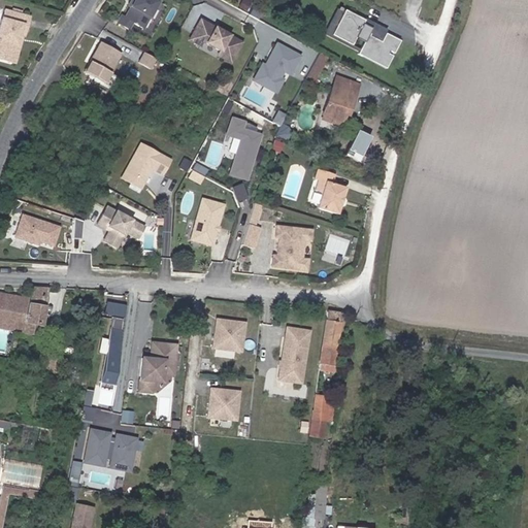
[(143,27),(158,0),(157,0),(133,0),(131,5),(125,15),(122,14),(118,22),(128,28),(132,21),(143,27)]
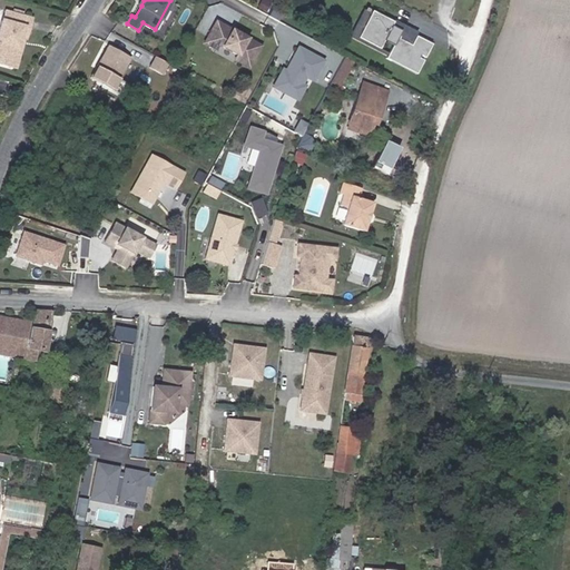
[(387,58),(389,56),(380,51),(359,39),(373,12),(366,9),(365,11),(364,11),(350,38),(387,58)]
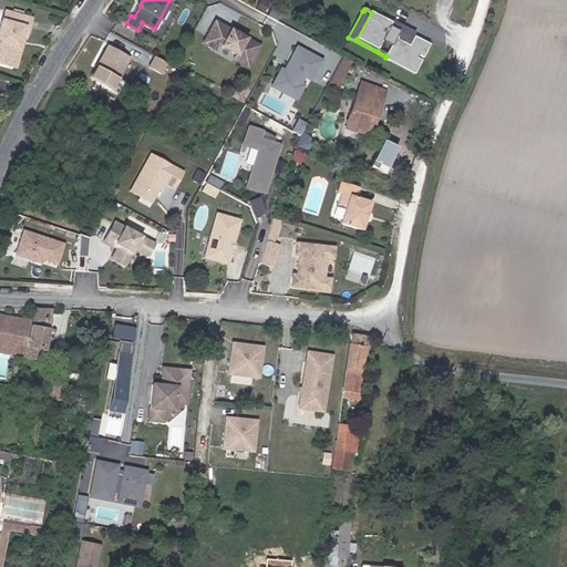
[(2,20),(0,19),(0,62),(8,65),(12,47),(17,48),(19,35),(22,37),(24,28),(28,28),(30,19),(23,17),(26,12),(18,10),(17,14),(13,14),(9,13),(7,21),(2,20)]
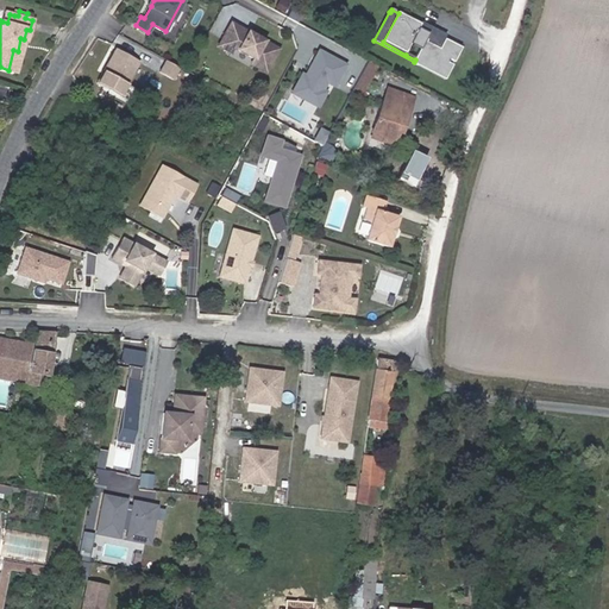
[(2,12),(0,19),(0,20),(2,22),(7,23),(10,14),(2,12)]
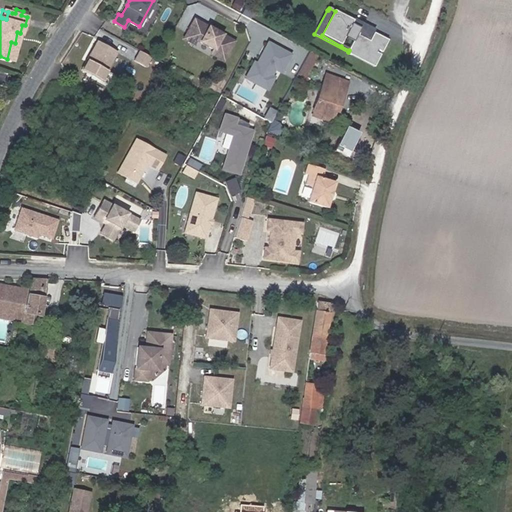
[(347,54),(374,69),(388,42),(374,34),(369,43),(357,36),(361,30),(352,25),(354,21),(335,11),(322,35),(341,46),(345,38),(353,42),(349,50),(348,52),(347,54)]
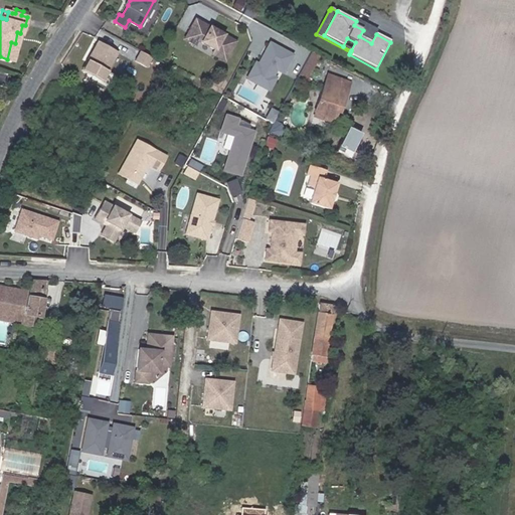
[(194,18),(184,37),(195,43),(197,39),(214,48),(211,53),(224,60),(235,41),(226,35),(225,37),(221,35),(222,34),(194,18)]
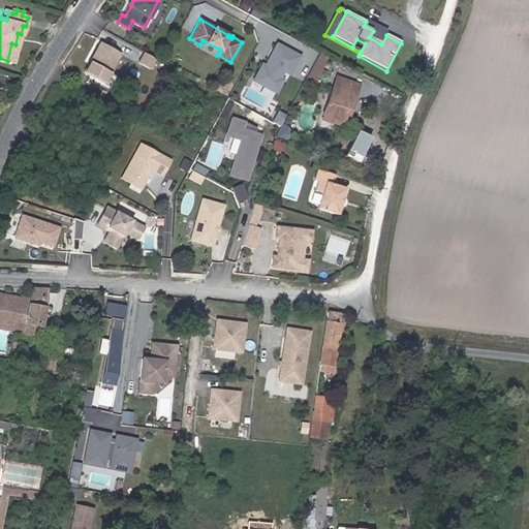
[(389,32),(367,20),(366,22),(364,26),(373,31),(369,37),(381,44),(386,35),(389,32)]
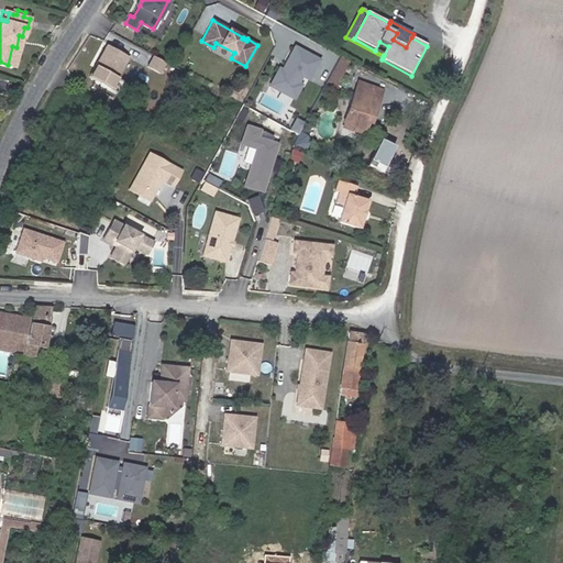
[(14,66),(22,36),(19,35),(17,47),(12,46),(8,65),(14,66)]
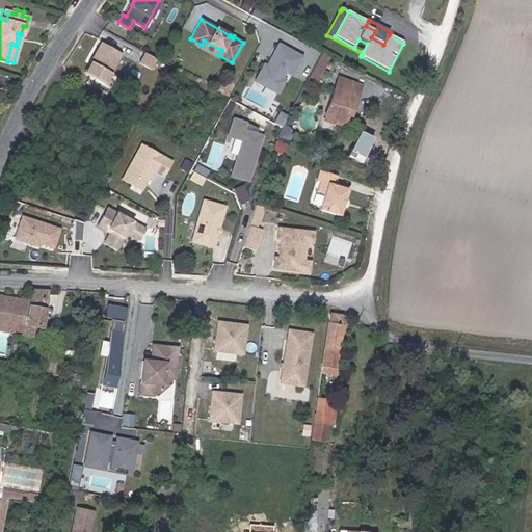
[(120,51),(100,40),(82,69),(103,80),(120,51)]
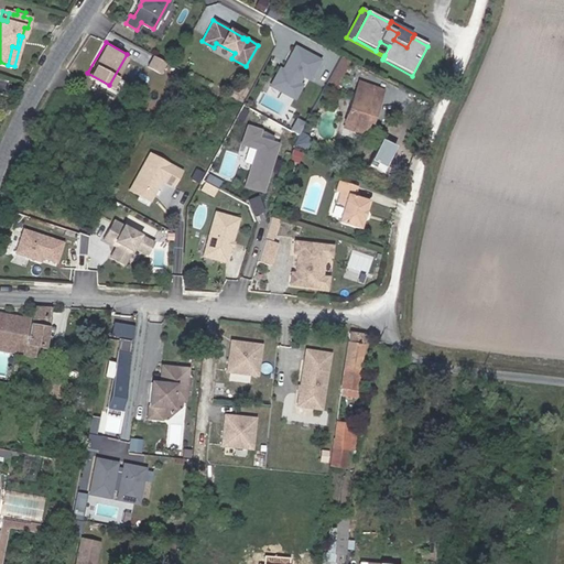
[(320,61),(295,47),(285,66),(288,68),(285,72),(280,68),(273,80),(282,85),(280,90),(294,99),(301,86),(297,84),(302,76),(310,80),(320,61)]
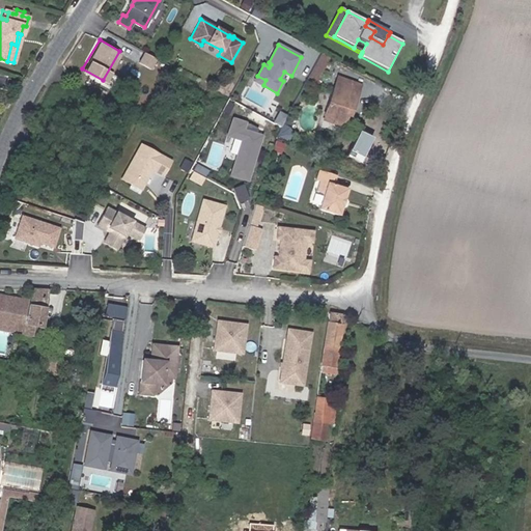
[(155,57),(143,51),(137,60),(149,67),(155,57)]
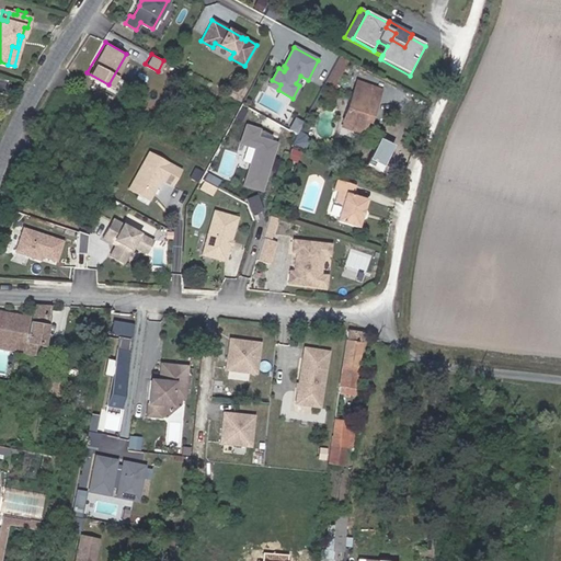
[(278,90),(281,84),(272,80),(268,86),(278,90)]
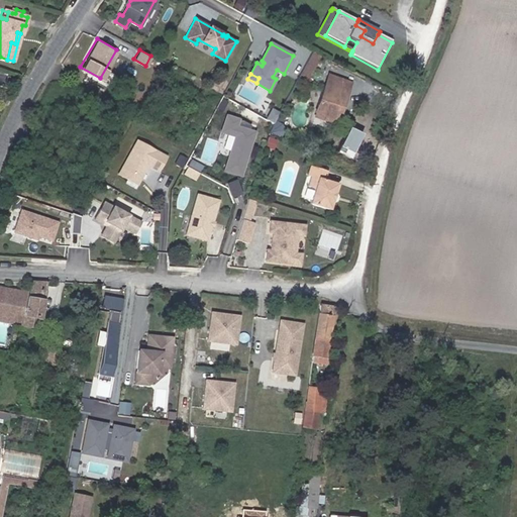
[(336,88),(339,80),(329,76),(325,85),(336,88)]
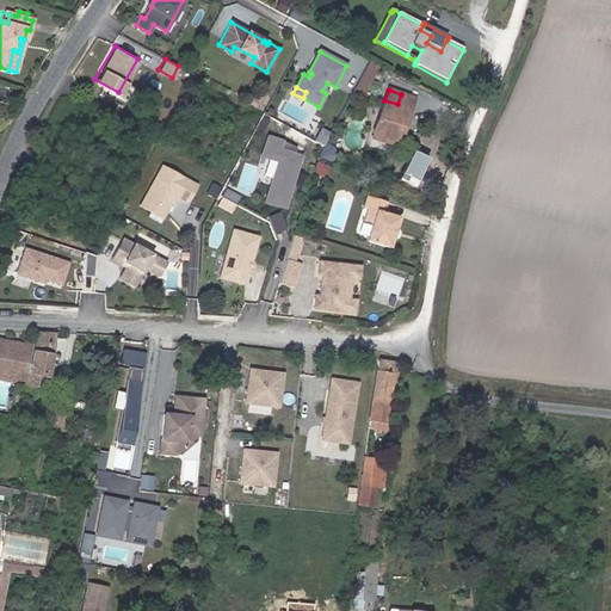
[(397,104),(384,100),(372,135),(386,140),(384,143),(394,147),(399,133),(401,124),(405,125),(414,98),(401,94),(397,104)]
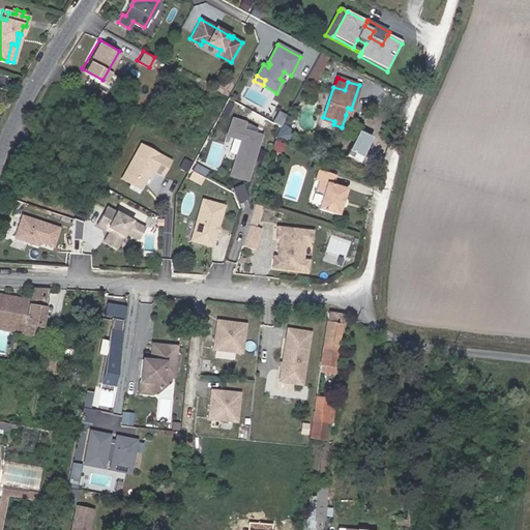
[(272,122),(282,127),(287,118),(277,113),(272,122)]
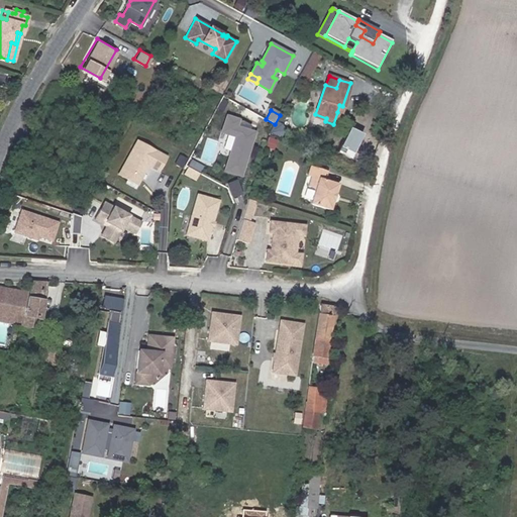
[(236,137),(224,171),(240,177),(255,133),(251,131),(252,126),(245,123),(228,117),(222,132),(236,137)]
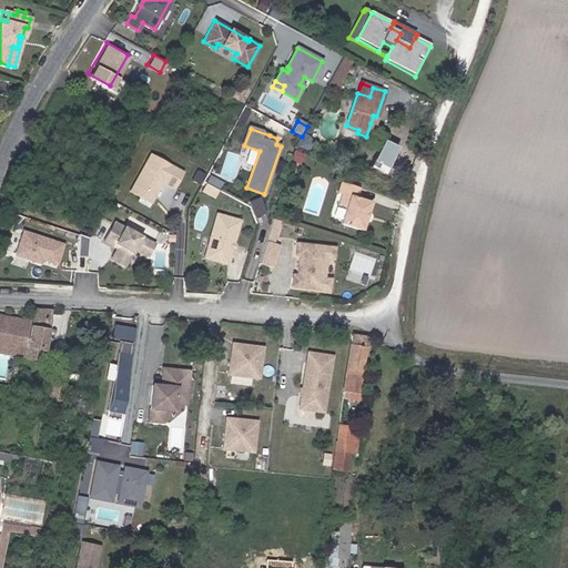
[(250,149),(242,168),(247,170),(255,151),(250,149)]
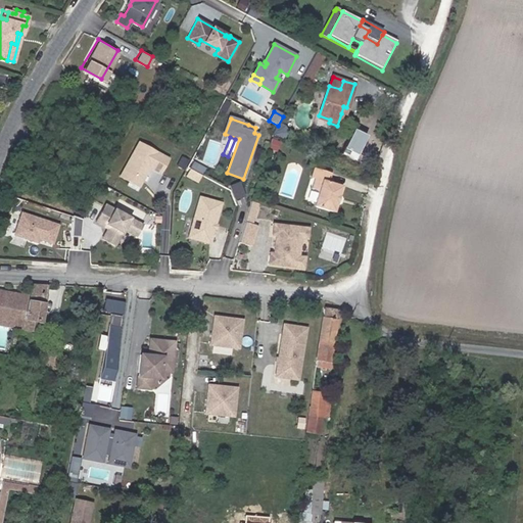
[(158,172),(167,157),(137,141),(117,175),(128,181),(132,175),(140,180),(148,165),(158,172)]
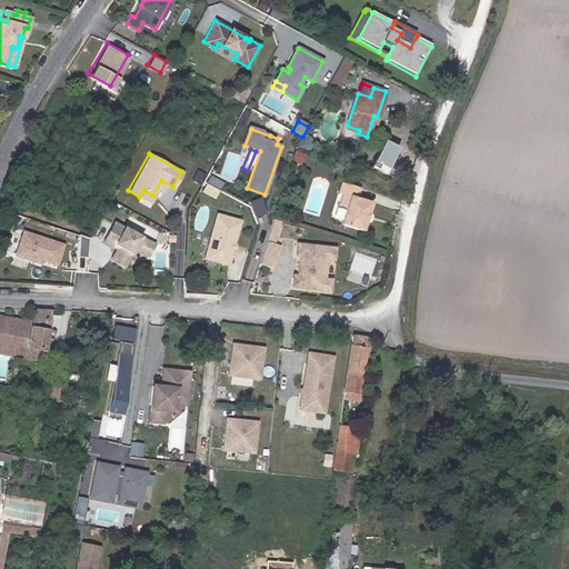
[(209,175),(205,182),(217,190),(221,182),(209,175)]
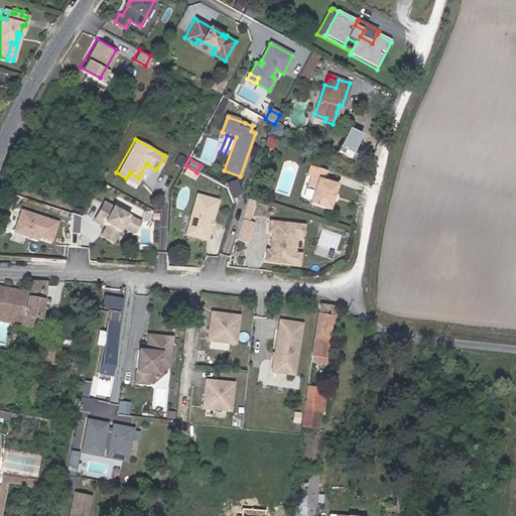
[(185,165),(181,172),(194,179),(197,172),(185,165)]
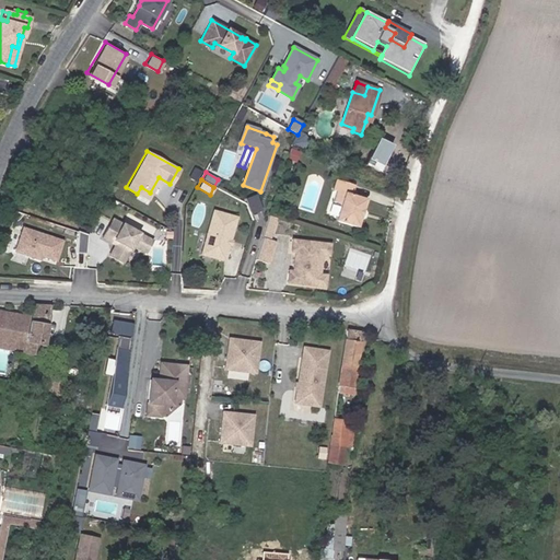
[(340,205),(335,220),(356,228),(366,200),(352,195),(356,186),(338,179),(334,189),(337,190),(334,201),(340,205)]
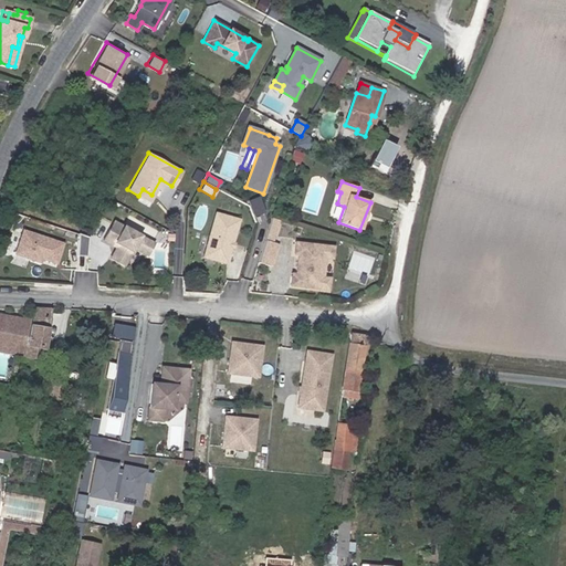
[(138,196),(148,201),(152,195),(143,189),(138,196)]
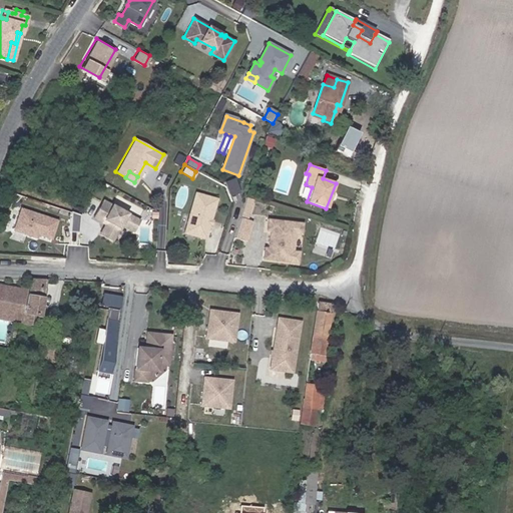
[(182,231),(203,238),(215,198),(194,192),(182,231)]
